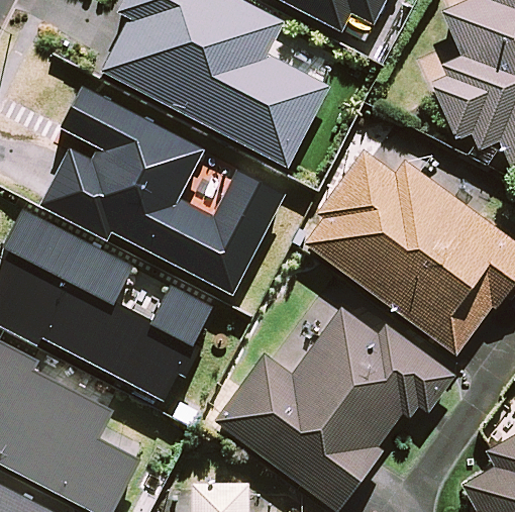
[(468,0),(442,12),(461,54),(425,71),(456,138),(471,132),(479,149),(498,140),(511,168),(514,166),(514,0),(468,0)]
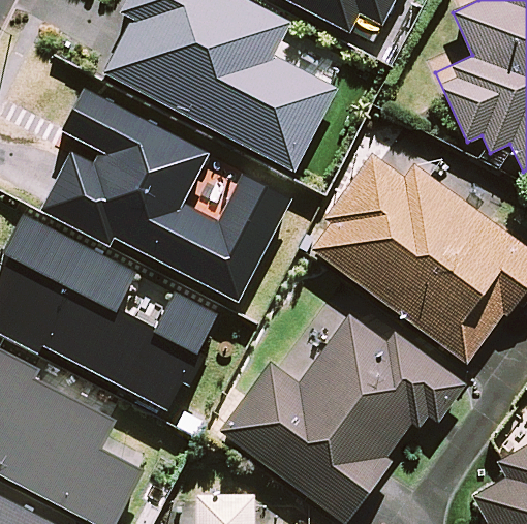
[(410,182),(371,153),(324,217),(331,221),(311,247),(469,362),(526,282),(526,249),(419,171),(410,182)]
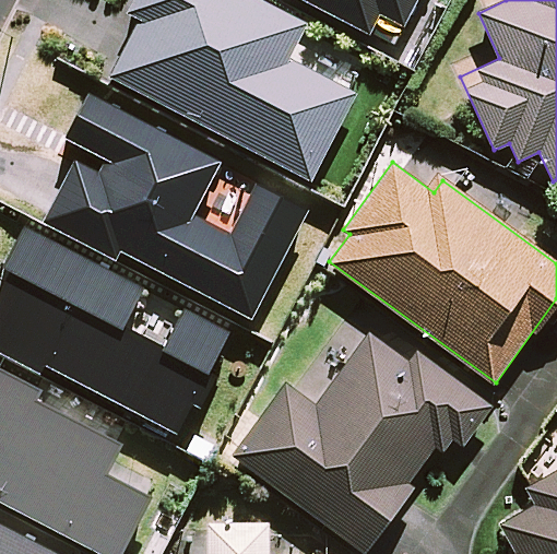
[(436,446),(441,449),(450,438),(460,445),(489,404),(378,325),(319,407),(286,384),(235,455),(368,552),(414,488),(409,484),(436,446)]
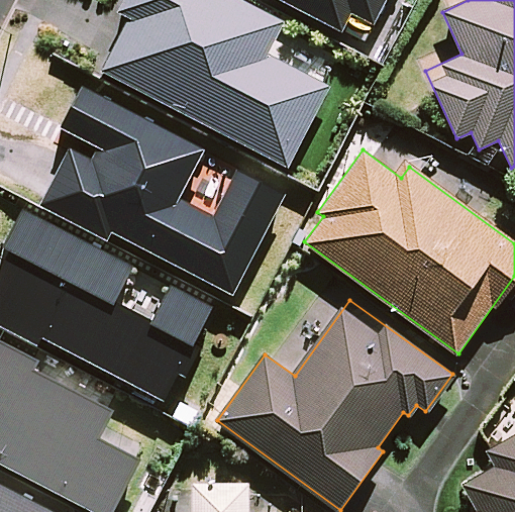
[(496,463),(457,485),(473,511),(470,511),(514,511),(514,434),(489,450),(496,463)]
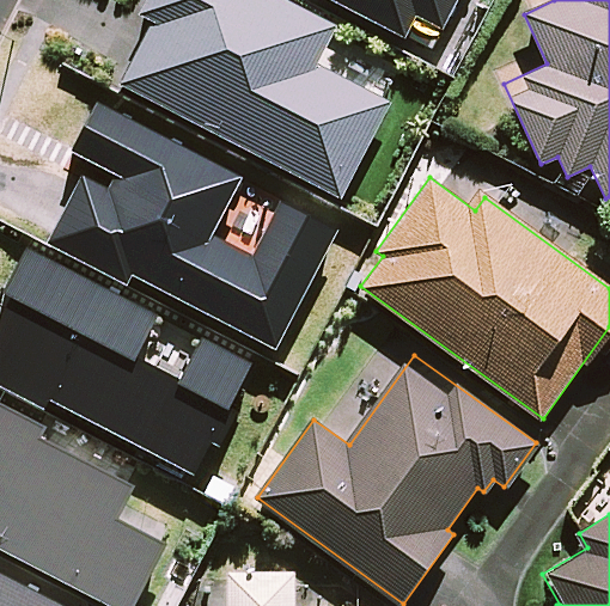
[(294,605),(294,571),(229,571),(229,583),(208,583),(202,580),(185,605),(294,605)]
